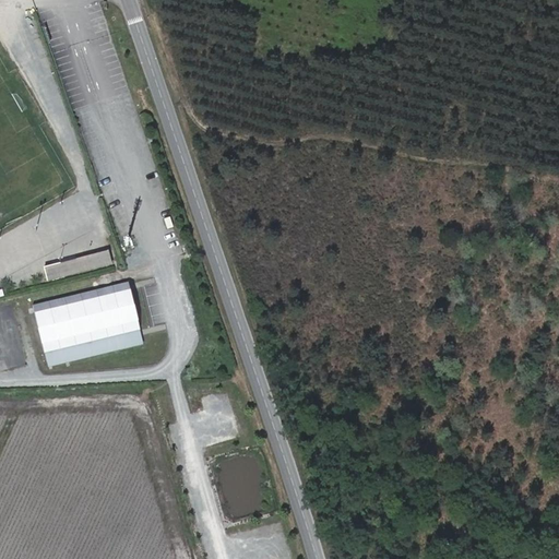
[(28,34),(37,31),(32,16),(23,20),(28,34)]
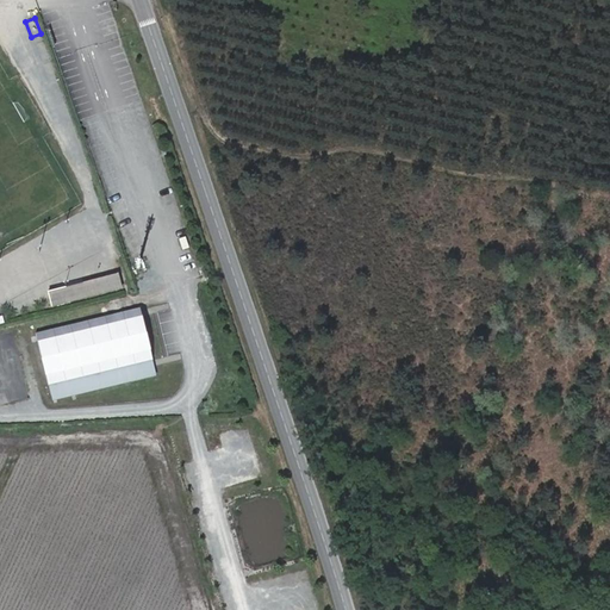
[(85,299),(119,290),(116,275),(81,285),(85,299)]
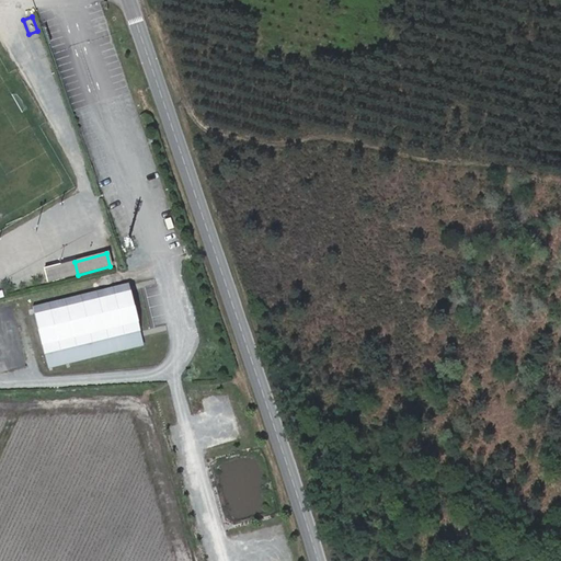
[(45,284),(78,275),(75,262),(42,271),(45,284)]
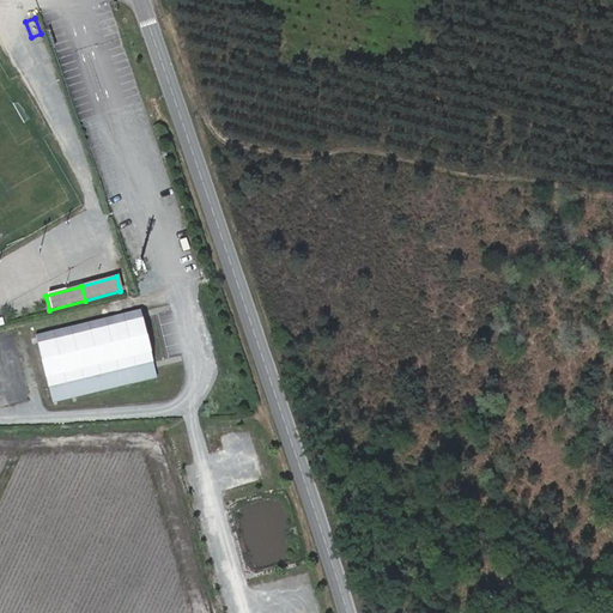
[(141,310),(36,335),(53,402),(133,383),(128,368),(155,362),(141,310)]
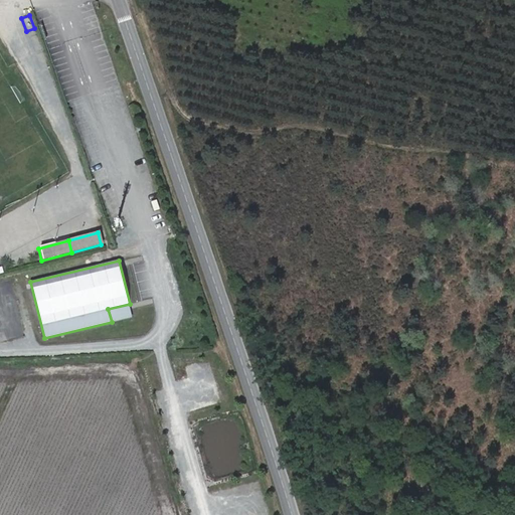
[(130,304),(108,309),(112,322),(133,317),(130,304)]
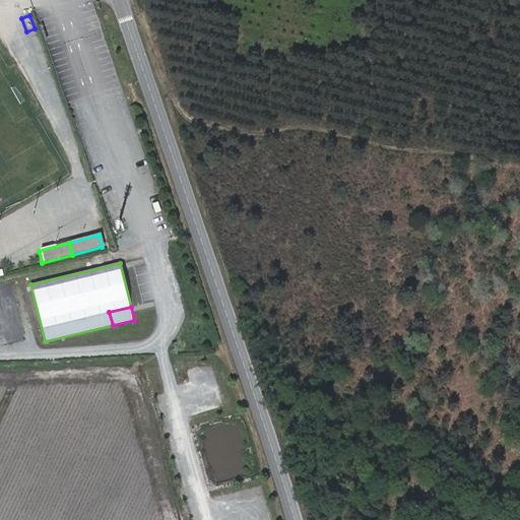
All buildings are outlined.
